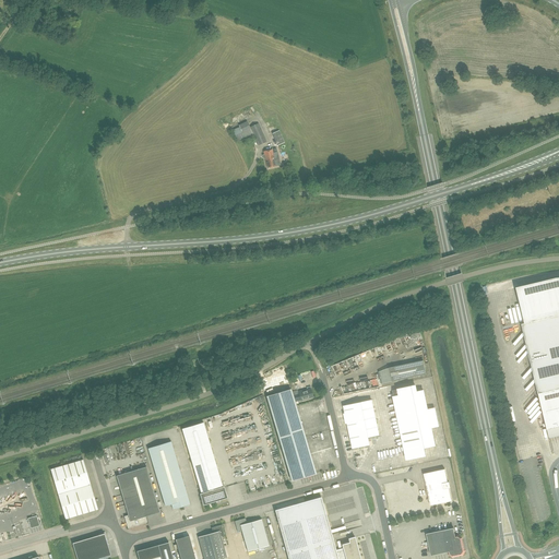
[(253,134),(247,121),(238,126),(239,127),(233,130),(238,141),(253,134)]
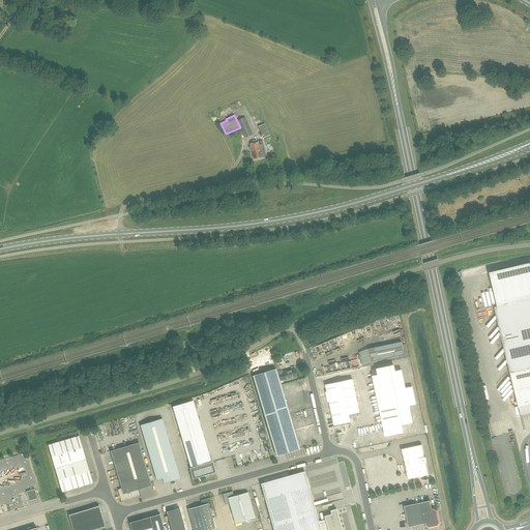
[(245,117),(237,121),(245,138),(253,135),(245,117)]
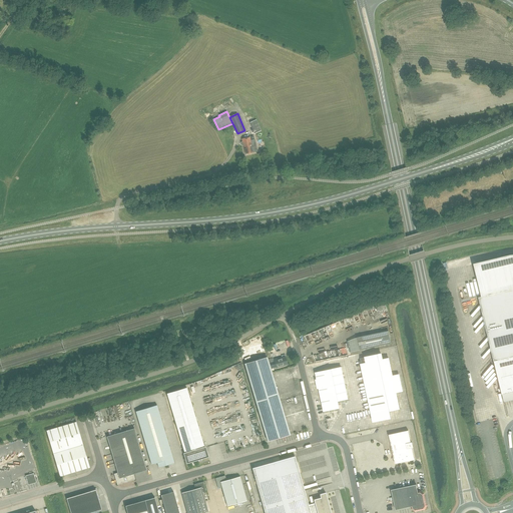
[(249,122),(254,134),(262,131),(257,119),(249,122)]
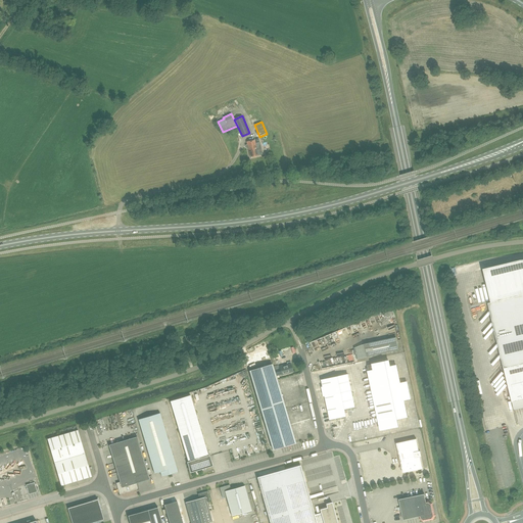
[(254,140),(246,142),(247,145),(246,145),(246,147),(247,148),(248,147),(250,157),(258,155),(263,154),(260,147),(259,148),(259,147),(258,144),(257,143),(255,143),(254,140)]
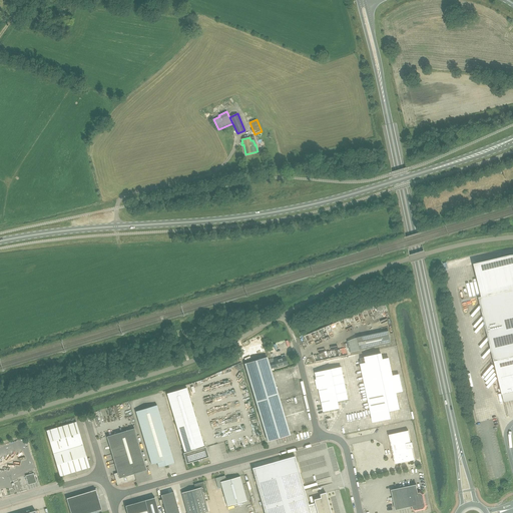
[(512,254),(510,254),(474,264),(481,296),(479,297),(502,394),(504,401),(512,399),(512,254)]
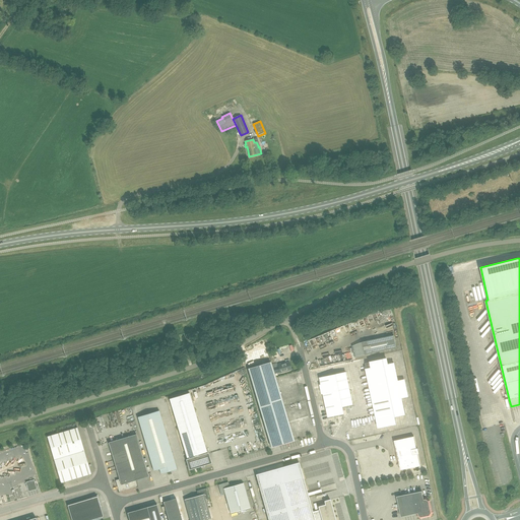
[(195,332),(186,335),(188,345),(192,343),(191,338),(196,337),(195,332)]
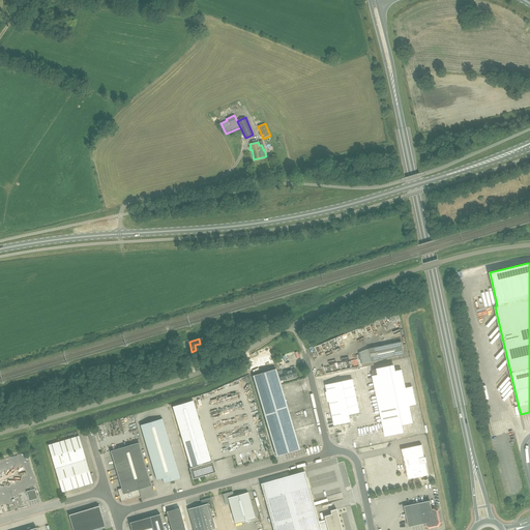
[(377,348),(369,349),(372,362),(380,360),(404,355),(402,343),(396,344),(396,343),(393,344),(377,348)]
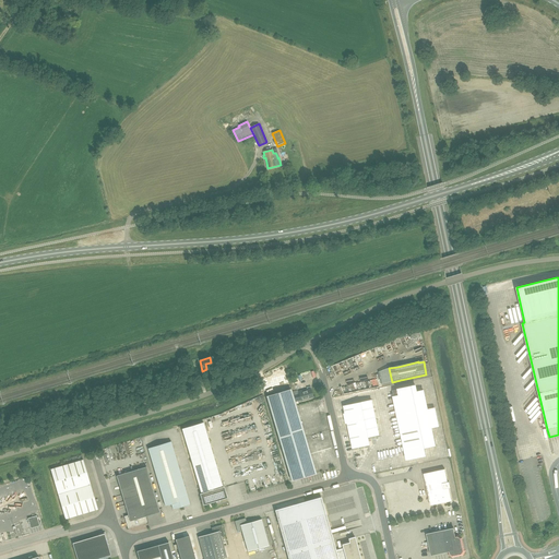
[(395,396),(393,396),(405,452),(406,452),(407,460),(424,456),(423,448),(436,445),(431,428),(438,426),(435,408),(428,409),(424,390),(417,392),(415,385),(393,390),(395,396)]
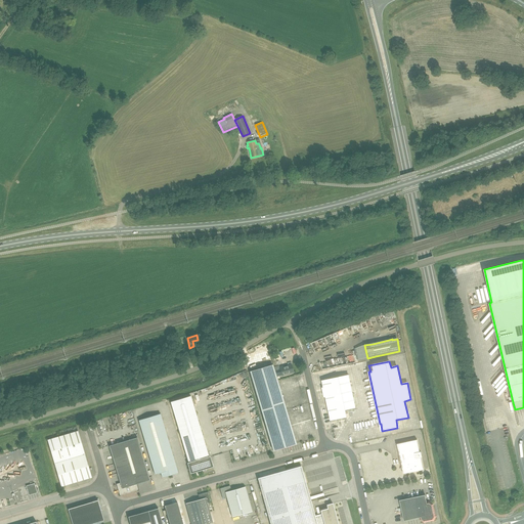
[(273,450),(296,444),(272,364),(250,372),(273,450)]
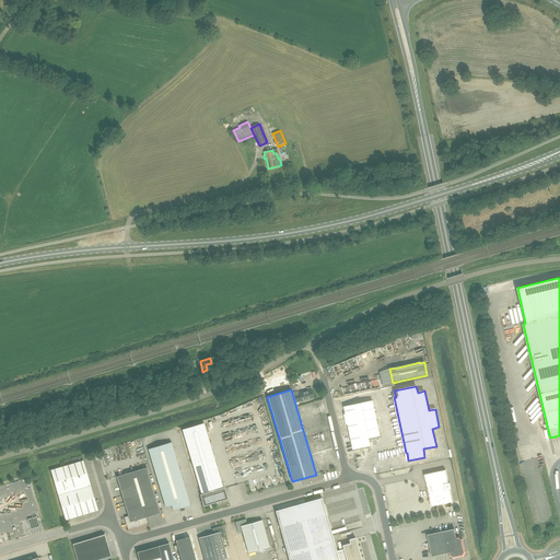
[(294,396),(296,403),(302,401),(314,398),(312,389),(304,392),(303,392),(299,393),(300,395),(294,396)]
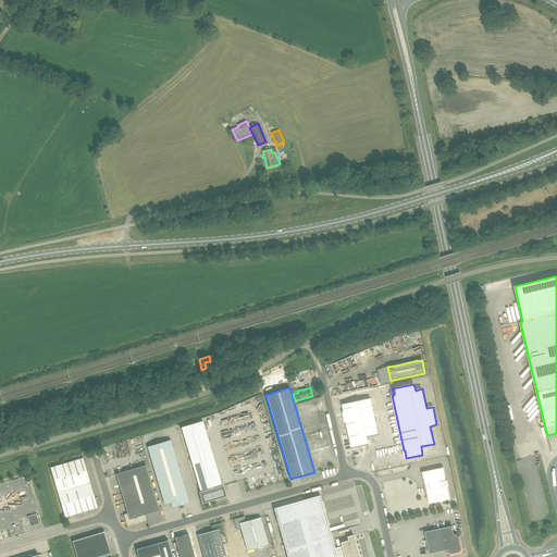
[(350,440),(353,447),(367,444),(366,436),(378,433),(370,398),(343,405),(344,411),(343,412),(345,422),(346,422),(350,440)]
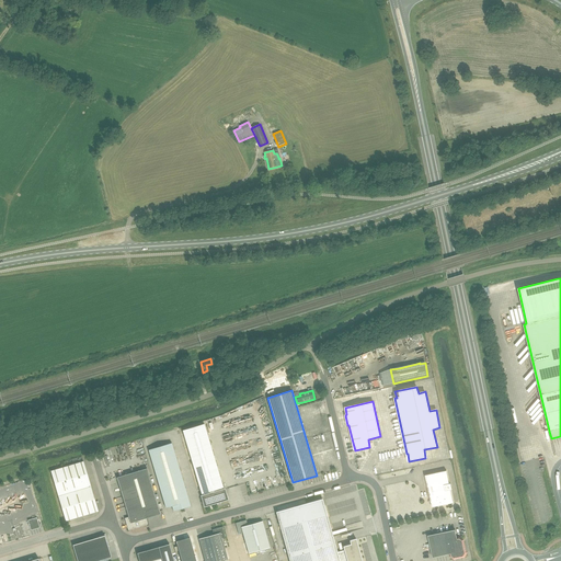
[(205,505),(227,499),(204,424),(183,431),(205,505)]
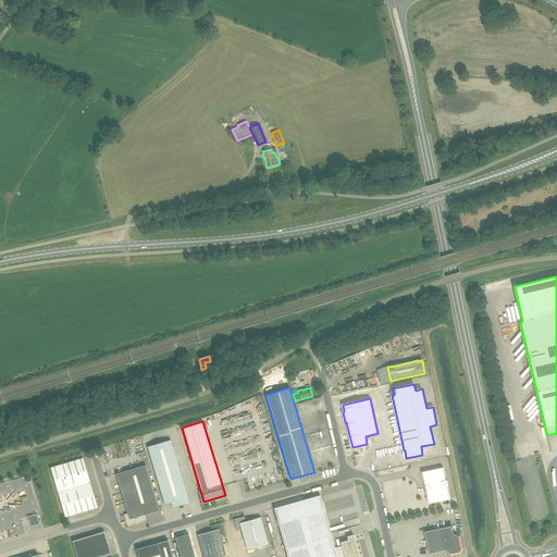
[(171,440),(148,447),(164,505),(171,503),(173,508),(189,503),(171,440)]
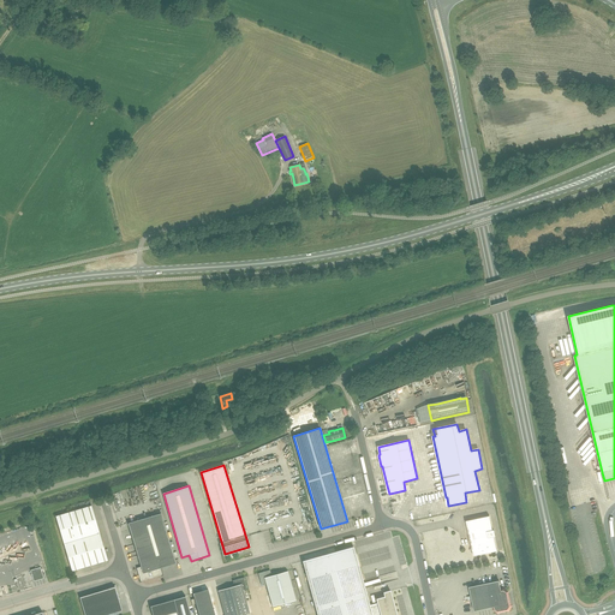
[(91,506),(71,512),(55,517),(72,571),(108,560),(91,506)]
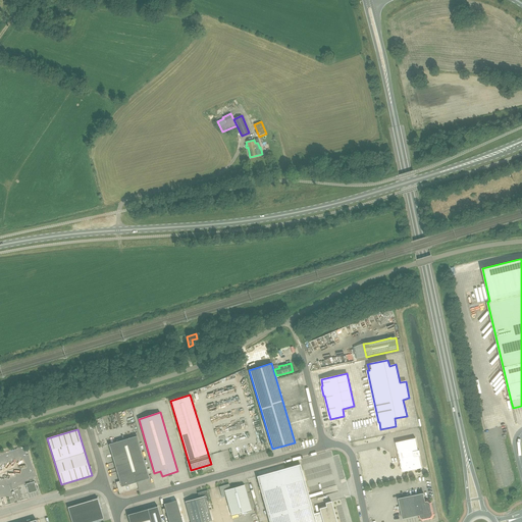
[(119,493),(138,487),(136,482),(150,478),(137,435),(109,445),(119,481),(116,482),(119,493)]
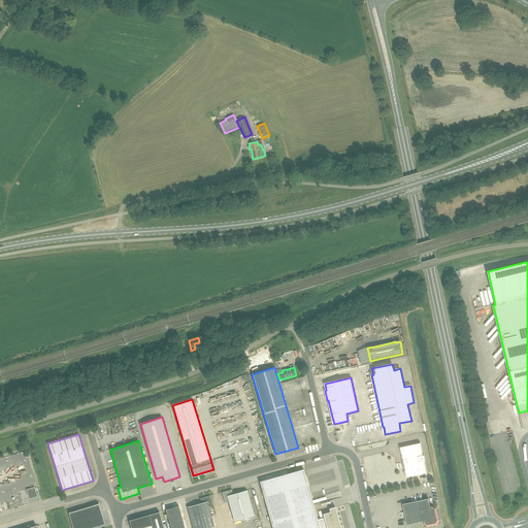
[(427,473),(424,461),(425,460),(424,456),(423,456),(421,443),(400,448),(406,477),(427,473)]
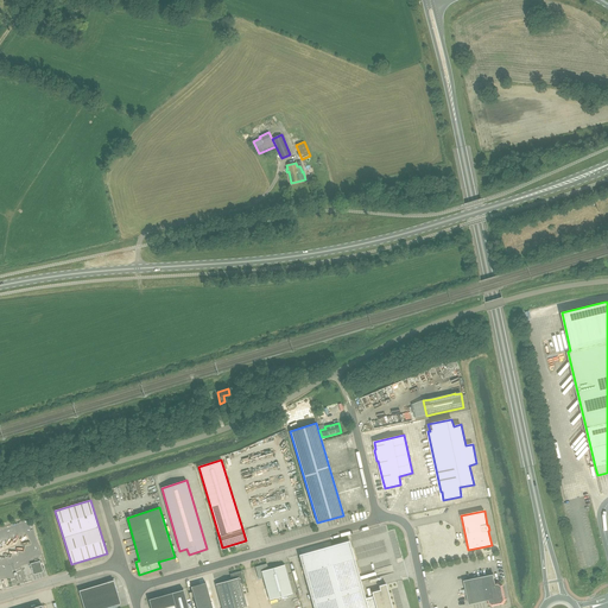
[(349,540),(299,555),(314,607),(392,607),(386,583),(379,586),(380,590),(372,593),(373,596),(366,599),(349,540)]
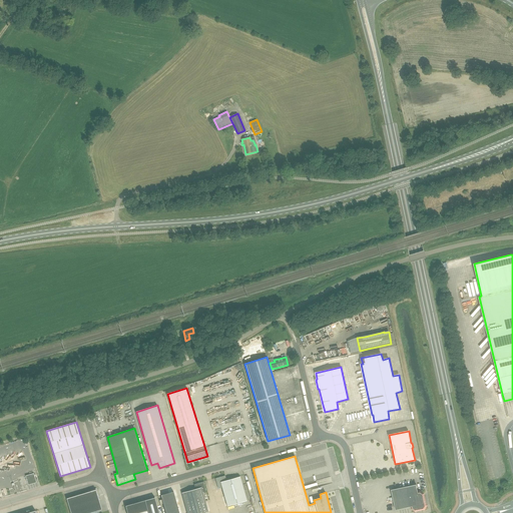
[(34,473),(26,476),(27,479),(26,479),(26,480),(27,480),(27,482),(28,485),(36,483),(34,473)]
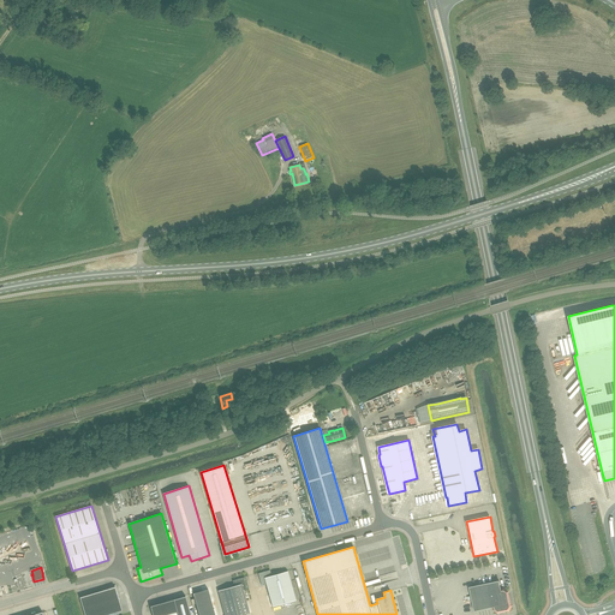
[(297,601),(288,571),(272,575),(270,571),(258,573),(262,585),(266,584),(273,607),(297,601)]
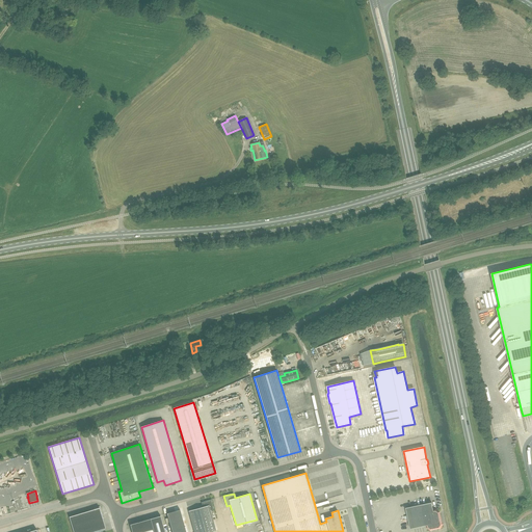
[(202,502),(203,507),(188,511),(194,531),(211,531),(216,531),(210,510),(214,509),(211,500),(202,502)]
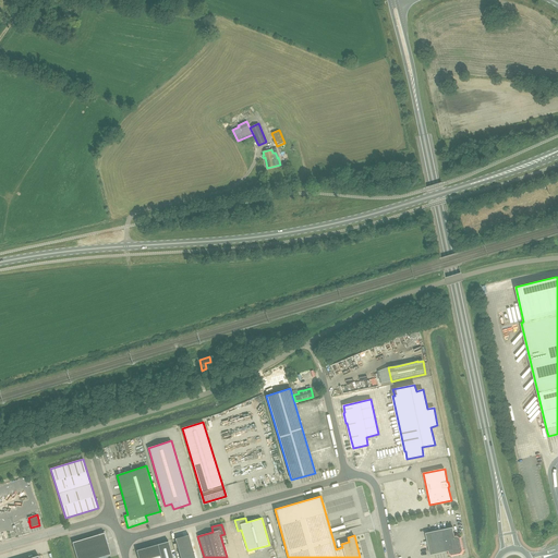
[(464,550),(464,549),(462,549),(460,537),(462,537),(462,536),(458,533),(455,534),(453,528),(426,533),(431,555),(449,550),(449,553),(447,554),(447,555),(451,557),(452,557),(452,555),(460,553),(461,555),(462,555),(464,550)]
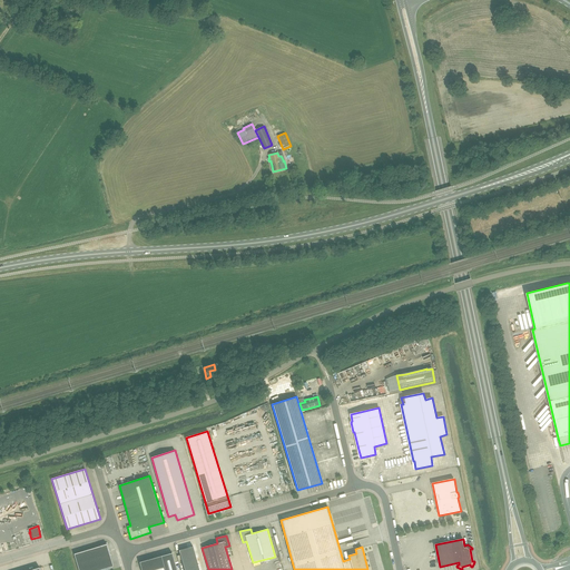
[(99,569),(114,566),(107,544),(74,553),(78,569),(99,569)]
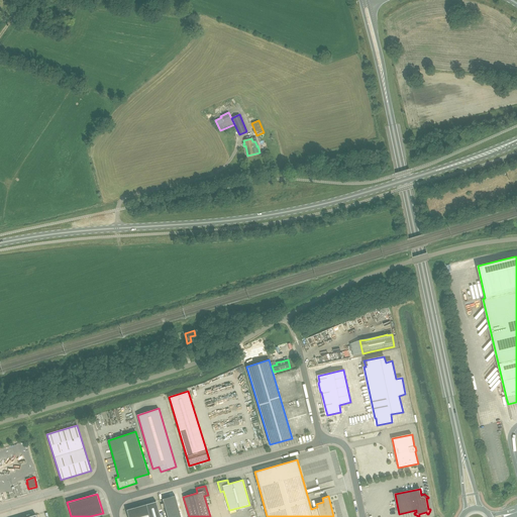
[(162,499),(167,516),(181,516),(175,495),(162,499)]
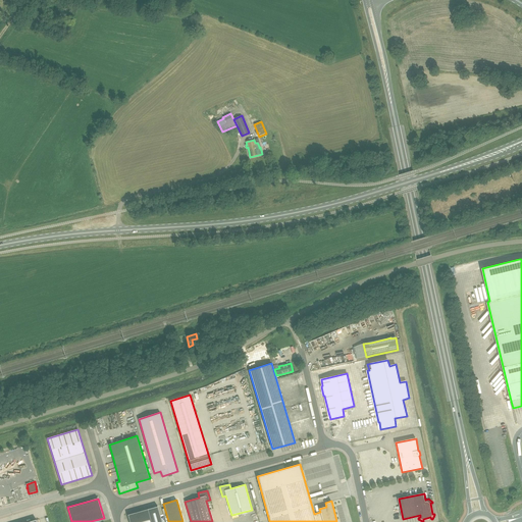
[(127,515),(129,521),(161,521),(157,506),(127,515)]
